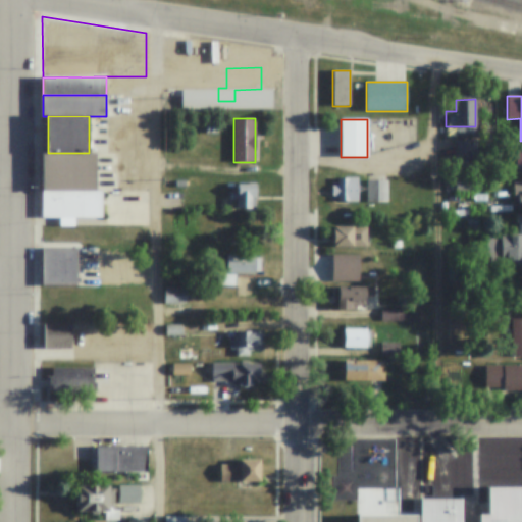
[(217,123),(217,134),(204,134),(204,123),(217,123)]
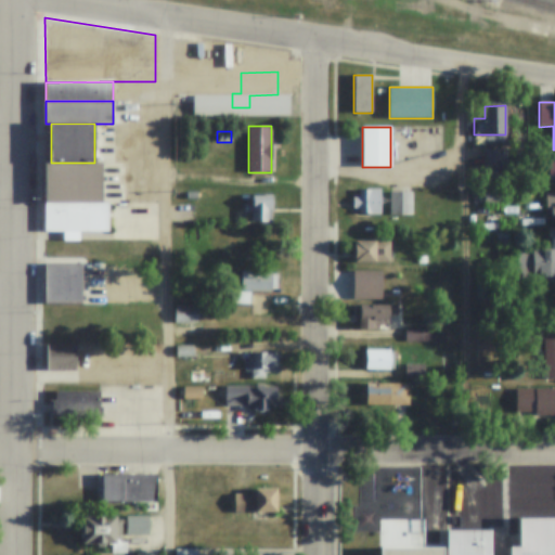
[(507,150),(507,167),(497,167),(497,183),(479,183),(479,167),(483,167),(483,150),(507,150)]
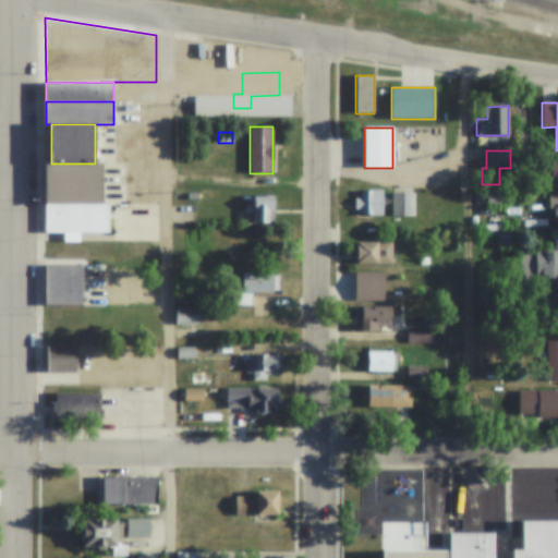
[(88,187),(107,187),(107,201),(88,202),(88,187)]
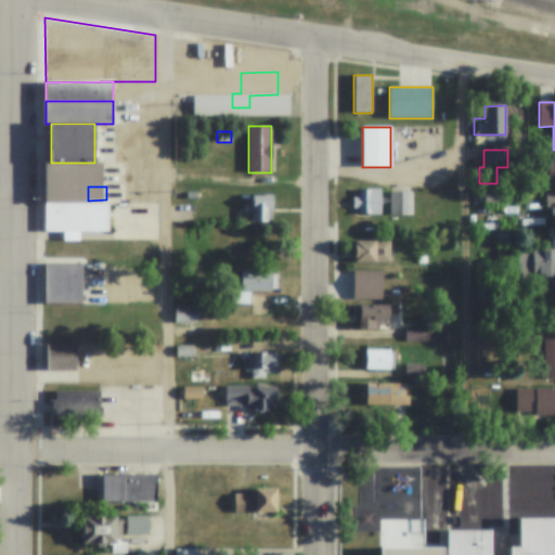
[(483,188),(502,188),(502,204),(483,205),(483,188)]
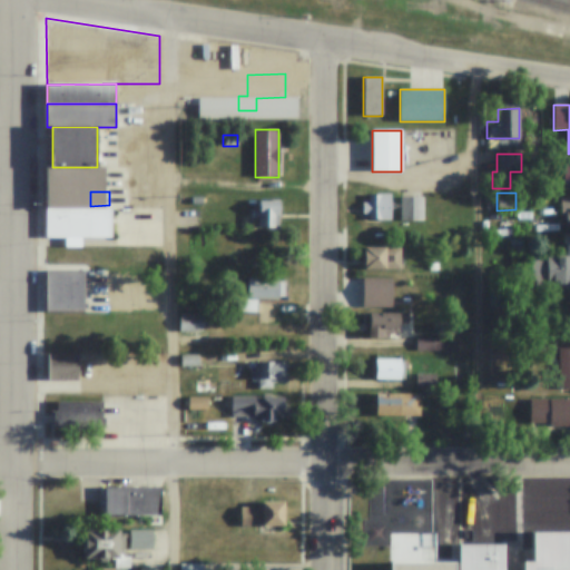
[(391,194),(391,220),(369,220),(369,214),(362,214),(362,203),(369,203),(369,194),(391,194)]
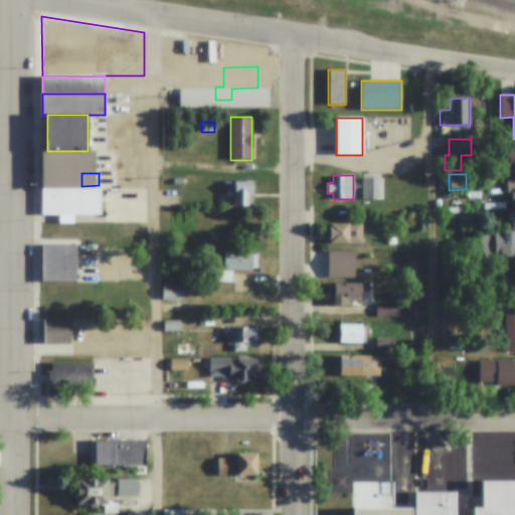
[(361,178),(381,178),(381,199),(361,199),(361,178)]
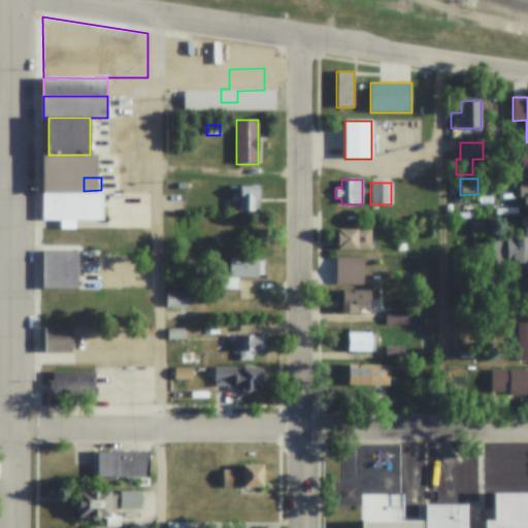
[(527,208),(520,209),(519,185),(527,184),(527,208)]
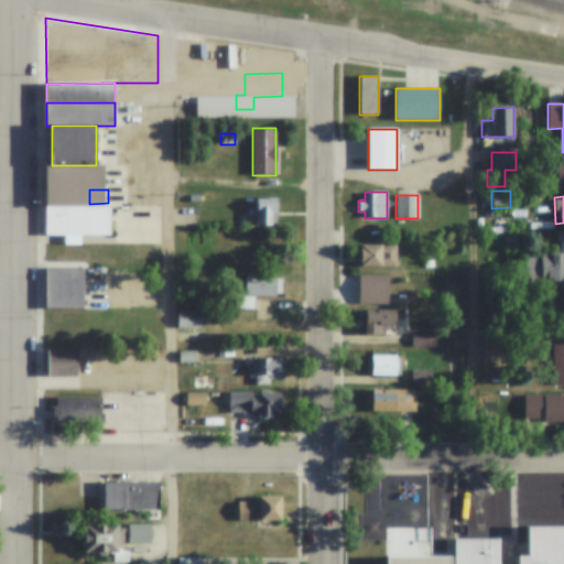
[(257,219),(249,219),(249,207),(257,207),(257,197),(277,197),(277,227),(257,227),(257,219)]
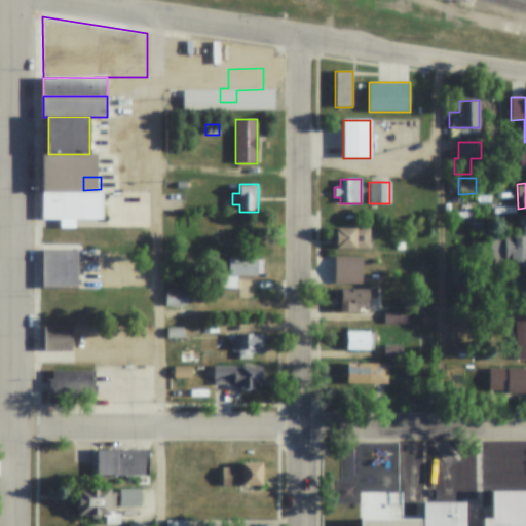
[(43,218),(103,218),(103,192),(43,192),(43,218)]
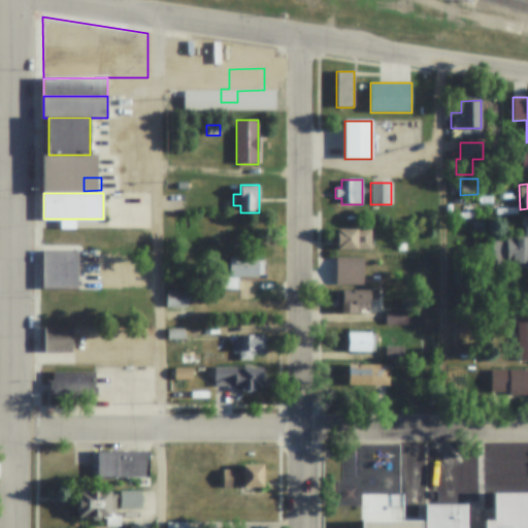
[(491,238),(522,237),(522,217),(527,216),(527,263),(492,265),(491,238)]
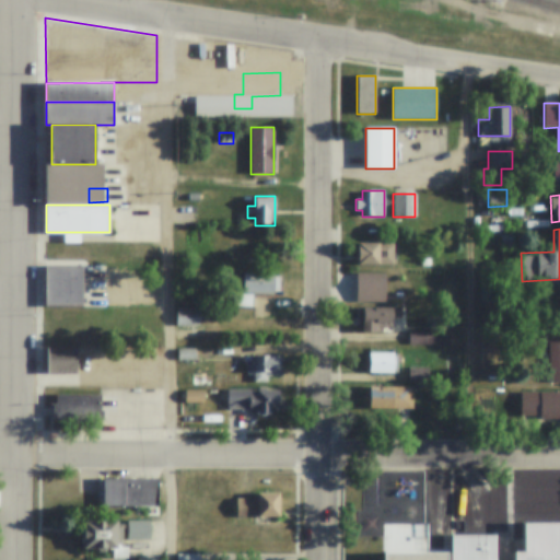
[(358,261),(353,261),(353,255),(358,254),(358,244),(393,243),(393,265),(359,265),(358,261)]
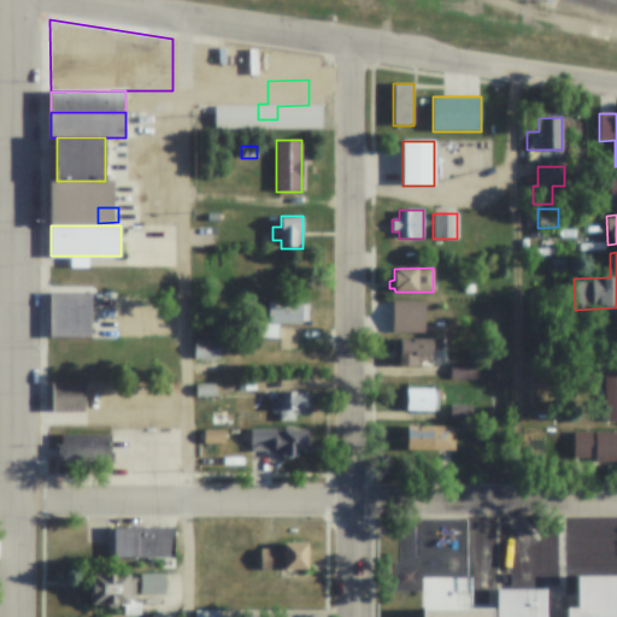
[(51,293),(94,293),(94,272),(51,272),(51,293)]
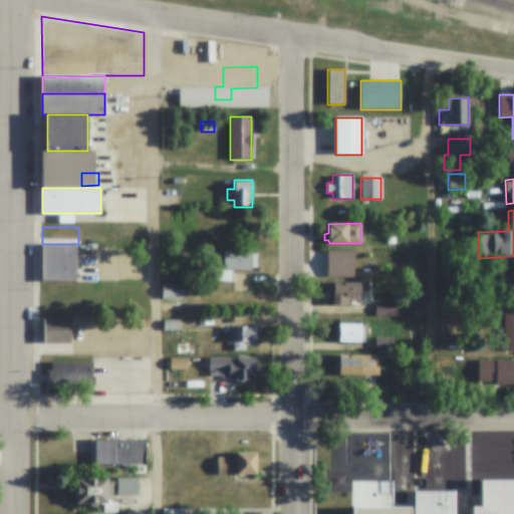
[(386,237),(394,236),(395,243),(387,244),(386,237)]
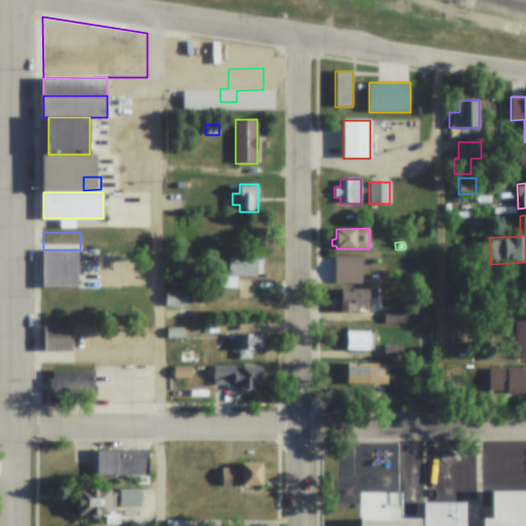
[(43,250),(80,250),(80,288),(43,289),(43,250)]
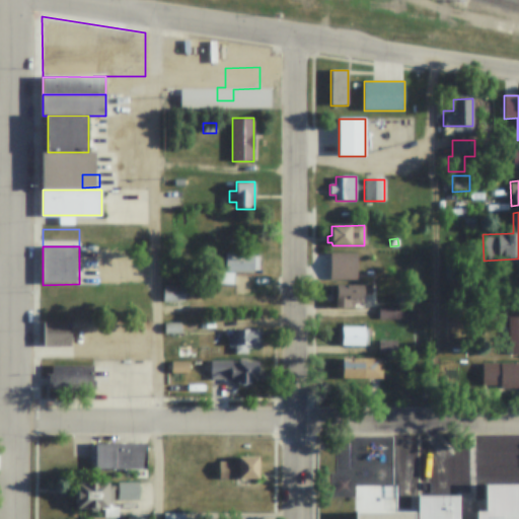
[(260,257),(258,271),(252,271),(252,274),(234,273),(233,286),(214,285),(215,271),(224,271),(225,253),(253,255),(252,257),(260,257)]
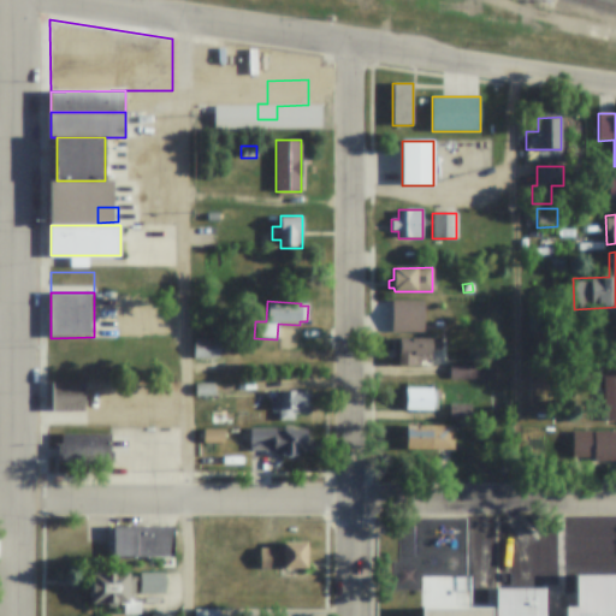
[(440,338),(440,348),(430,348),(430,359),(419,359),(419,366),(400,366),(400,354),(392,354),(392,338),(440,338)]
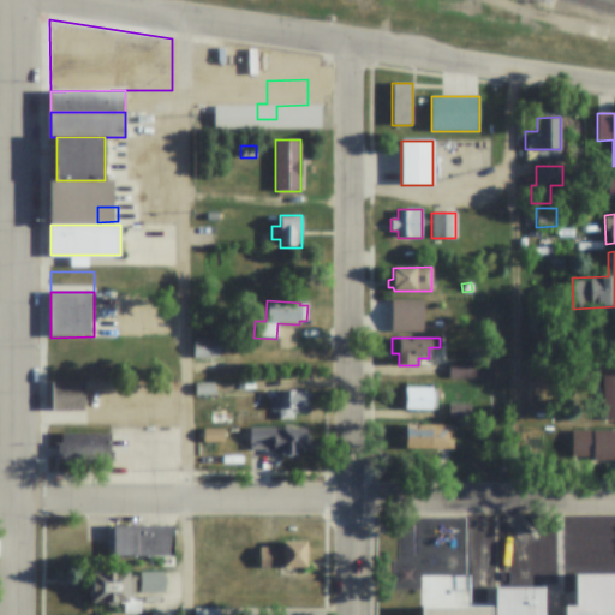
[(219,339),(219,358),(193,358),(193,339),(219,339)]
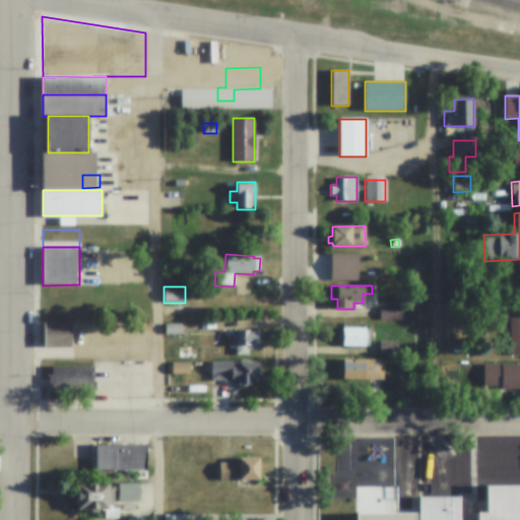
[(380,307),(416,307),(416,320),(380,320),(380,307)]
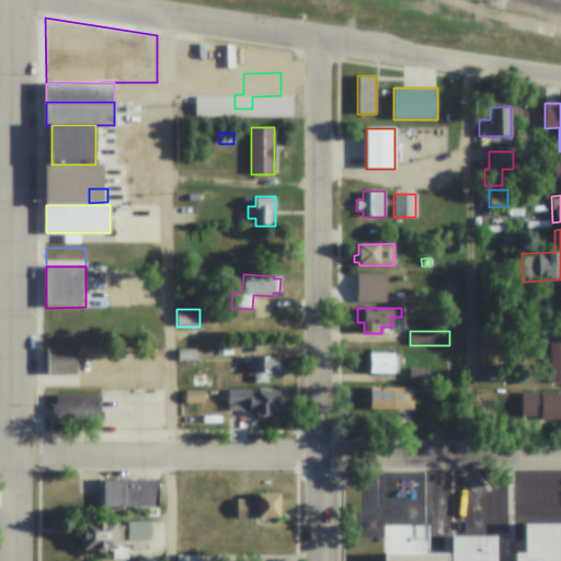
[(550,343),(560,342),(560,380),(550,380),(550,343)]
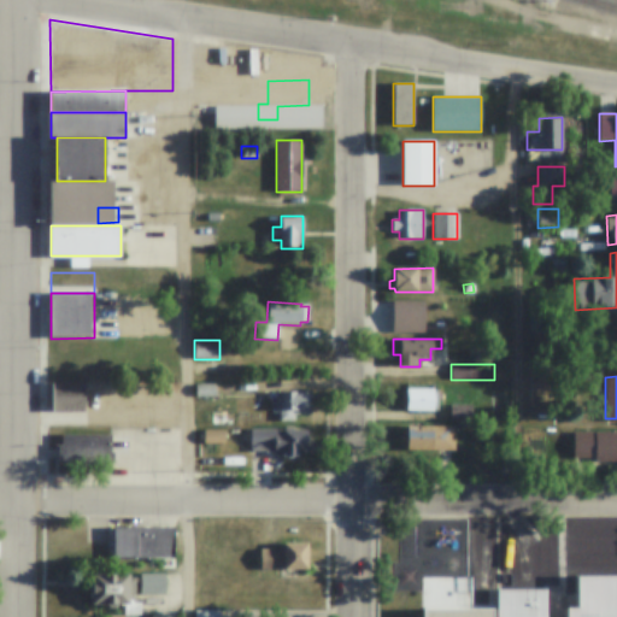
[(84,383),(84,411),(53,411),(53,383),(84,383)]
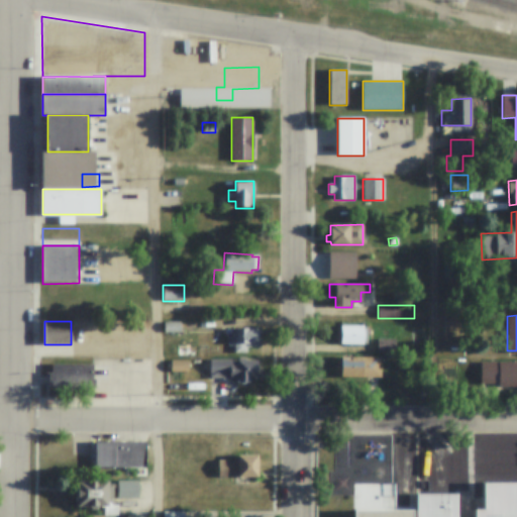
[(165,322),(180,322),(180,333),(165,333),(165,322)]
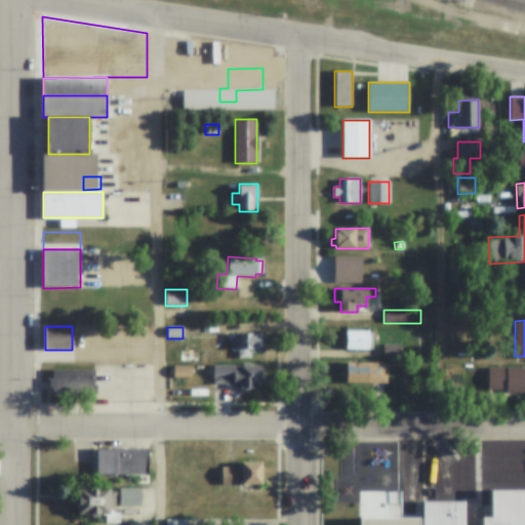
[(346,334),(346,330),(374,330),(374,339),(372,339),(372,349),(346,349),(346,347),(341,347),(340,334),(346,334)]
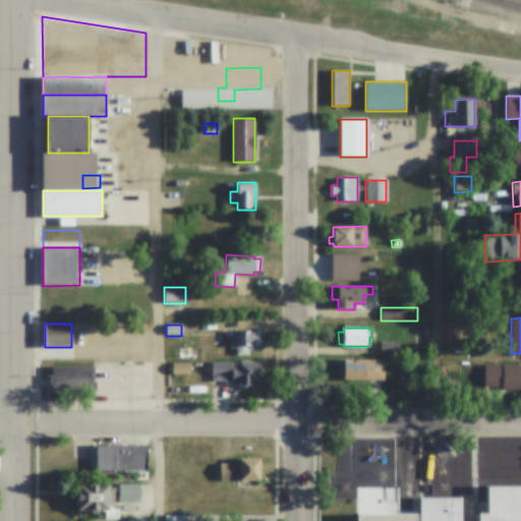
[(248,356),(235,356),(235,351),(229,351),(228,332),(262,331),(262,351),(248,351),(248,356)]
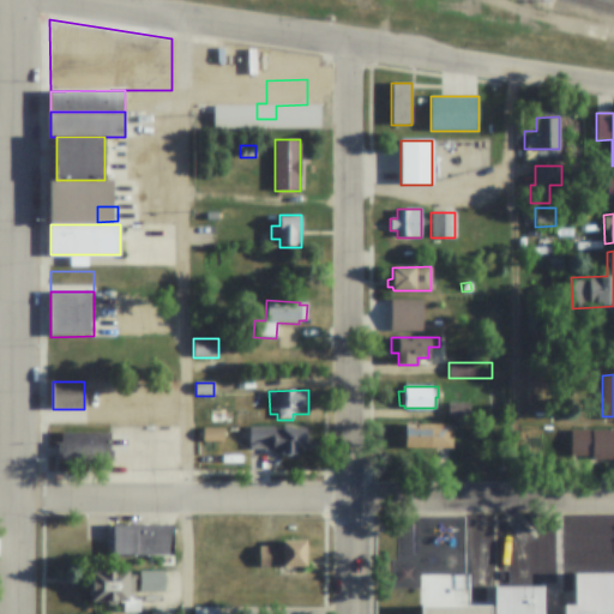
[(449,403),(469,402),(469,419),(449,419),(449,403)]
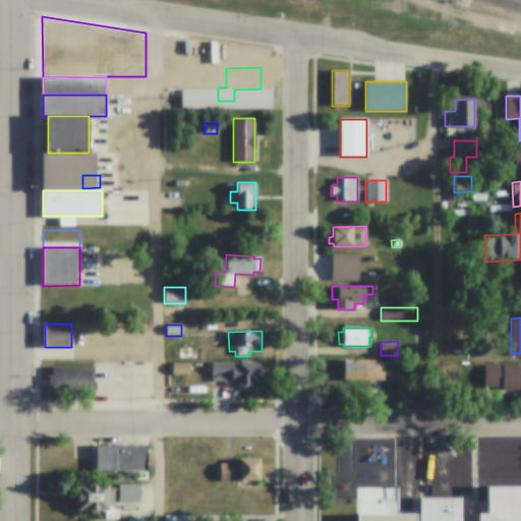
[(383,360),(383,380),(342,381),(342,360),(383,360)]
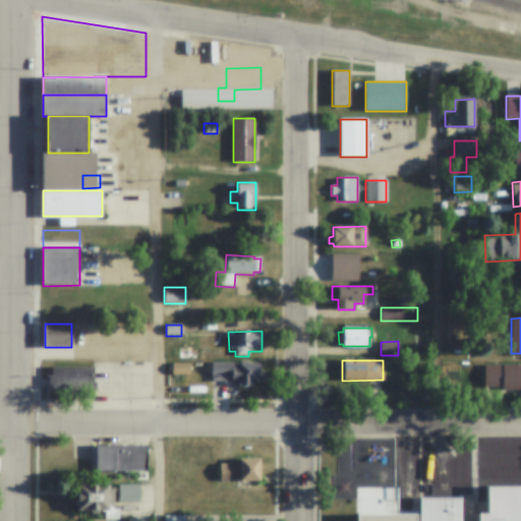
[(212,362),(258,362),(258,383),(249,383),(248,385),(241,385),(240,383),(232,383),(229,380),(212,380),(212,362)]
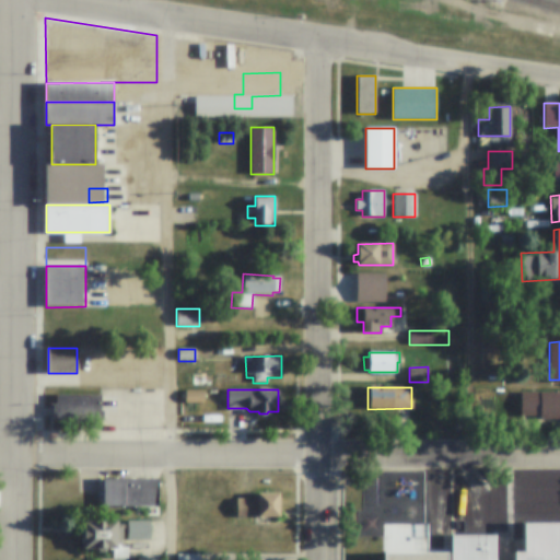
[(185,391),(203,391),(203,404),(185,404),(185,391)]
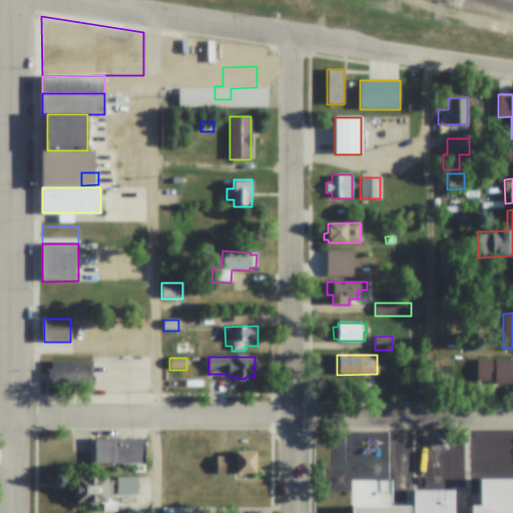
[(476,359),(512,359),(512,383),(495,383),(495,379),(477,379),(476,359)]
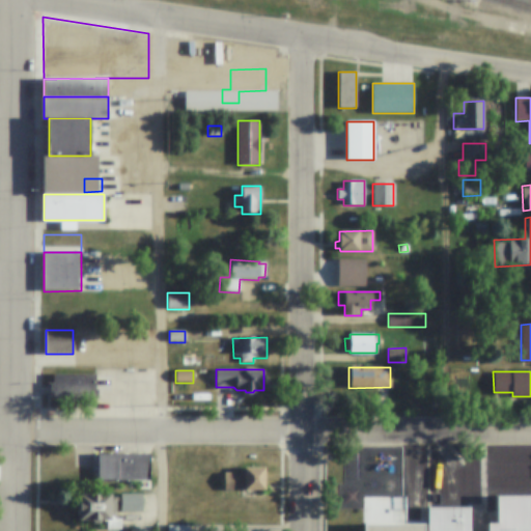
[(94,374),(94,397),(51,398),(50,383),(53,383),(53,374),(94,374)]
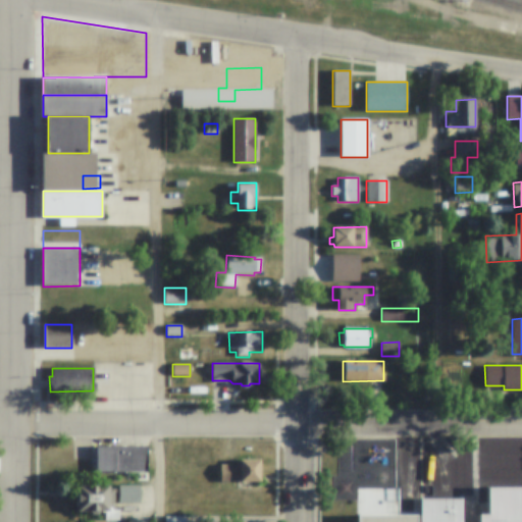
[(420,381),(431,381),(431,397),(420,397),(420,381)]
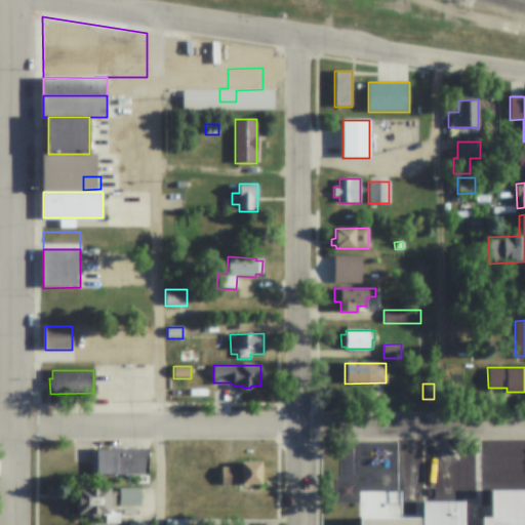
[(96,448),(149,448),(149,475),(96,475),(96,448)]
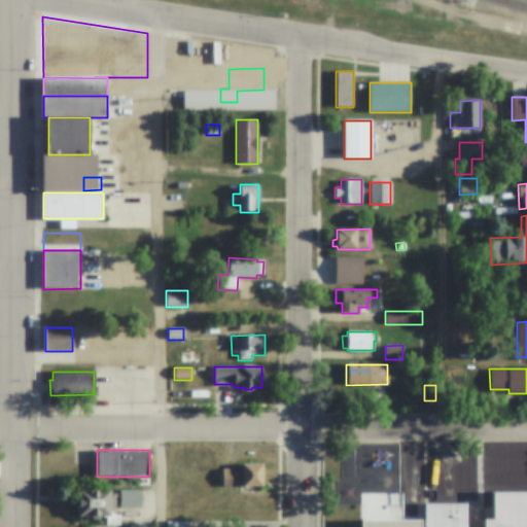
[(222,469),(241,469),(241,464),(262,464),(262,487),(222,487),(222,469)]
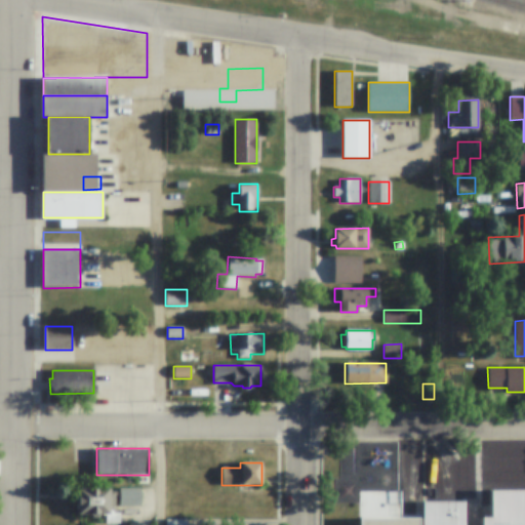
[(110,488),(110,491),(119,491),(119,487),(140,487),(140,506),(119,506),(119,496),(115,496),(115,509),(110,509),(110,515),(77,515),(77,488),(110,488)]
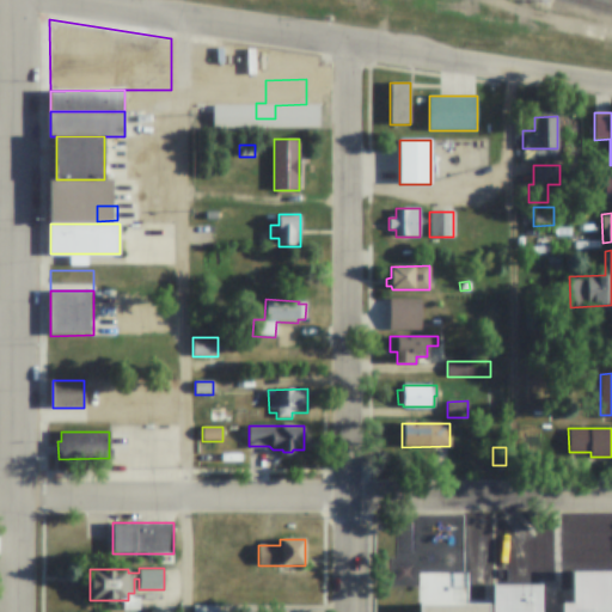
[(421,611),(421,605),(494,605),(494,585),(542,583),(542,611),(563,611),(563,605),(574,604),(573,570),(611,570),(611,611),(421,611)]
